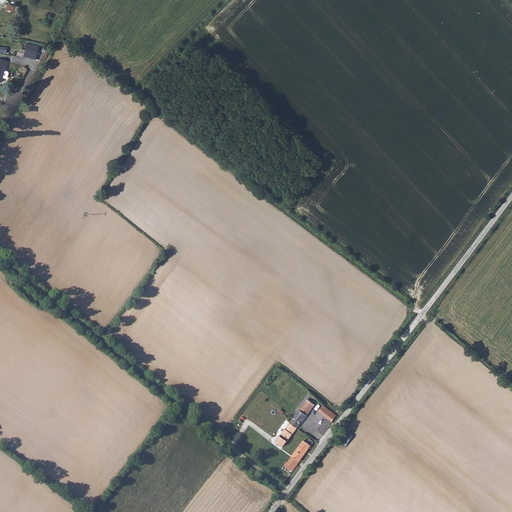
[(27,56),(40,58),(41,48),(28,46),(27,56)]
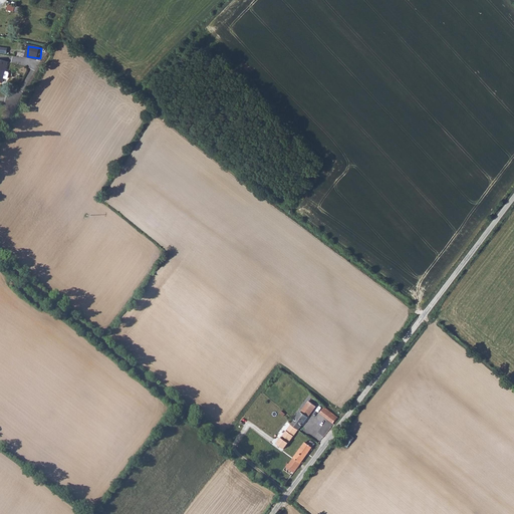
[(0,82),(5,83),(8,72),(10,62),(0,60),(0,82)]
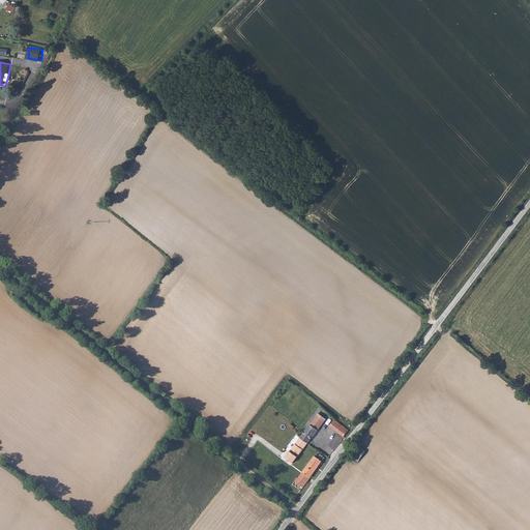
[(23,85),(19,91),(25,95),(29,89),(23,85)]
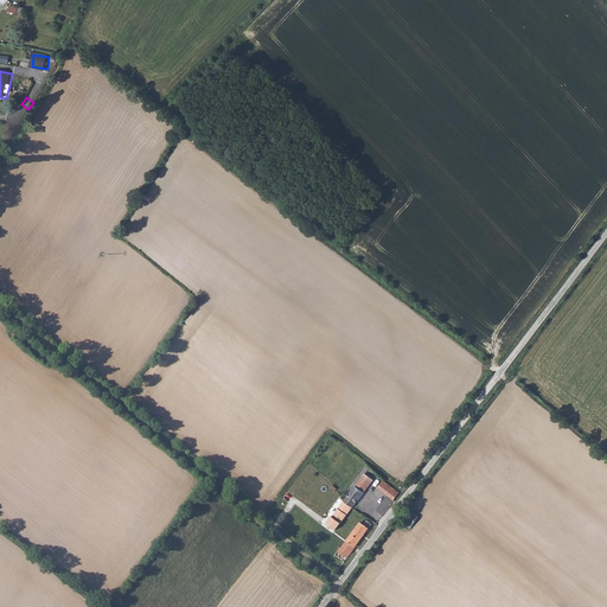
[(369,467),(347,493),(357,502),(378,475),(369,467)]
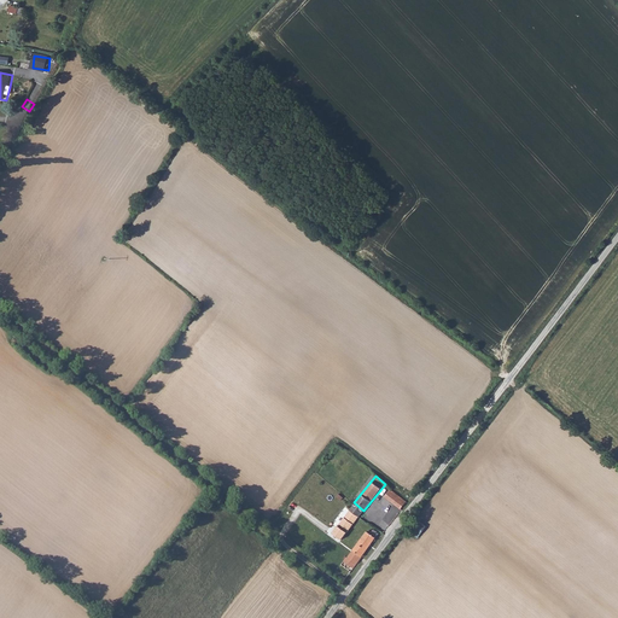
[(412,500),(392,484),(385,494),(406,508),(412,500)]
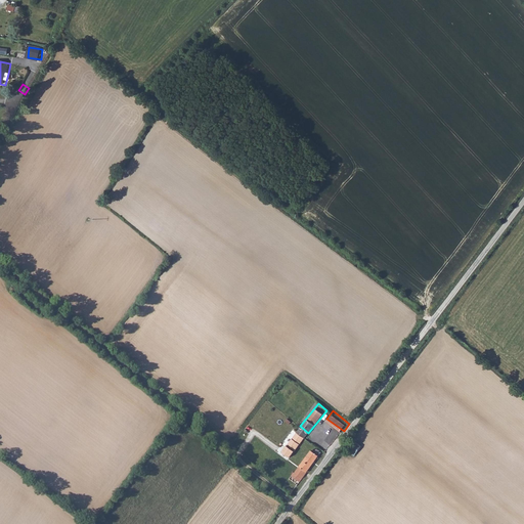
[(293,452),(308,433),(300,426),(284,445),(293,452)]
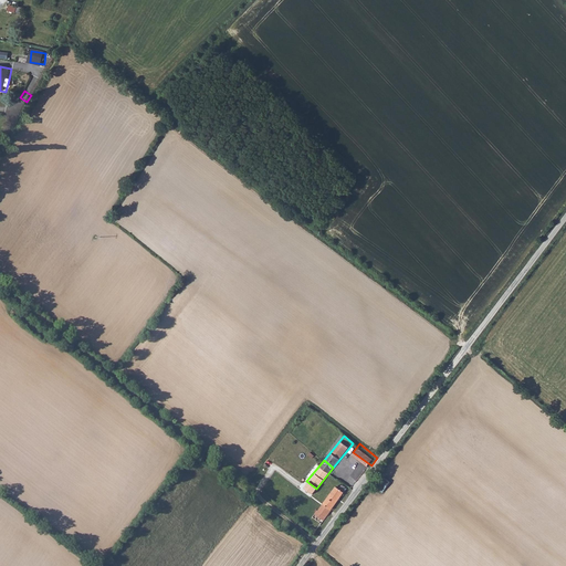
[(378,491),(385,493),(389,480),(383,478),(378,491)]
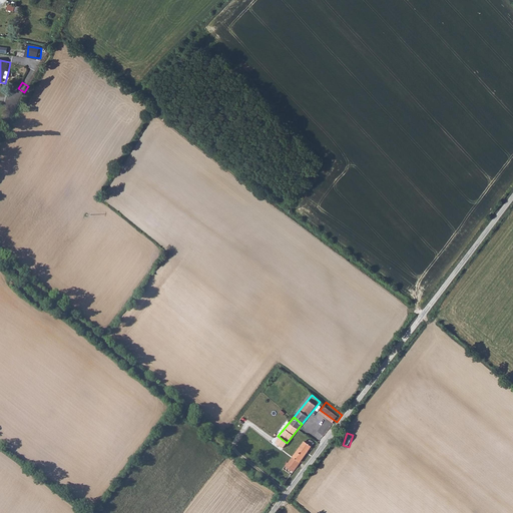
[(309,444),(288,471),(293,475),(314,448),(309,444)]
